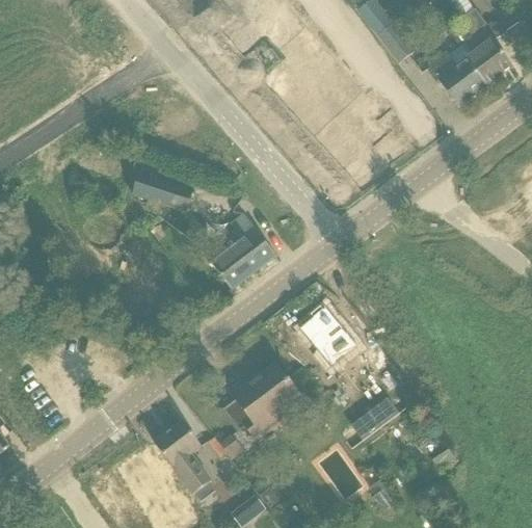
[(237,16),(224,26),(228,30),(232,34),(237,41),(240,44),(240,45),(243,48),(247,45),(247,44),(250,41),(251,41),(259,34),(259,33),(263,30),(266,28),(275,38),(296,20),(291,14),(288,10),(287,9),(284,5),(284,6),(281,2),(278,0),(256,0),(253,3),(253,2),(243,10),(237,17),(237,16)]
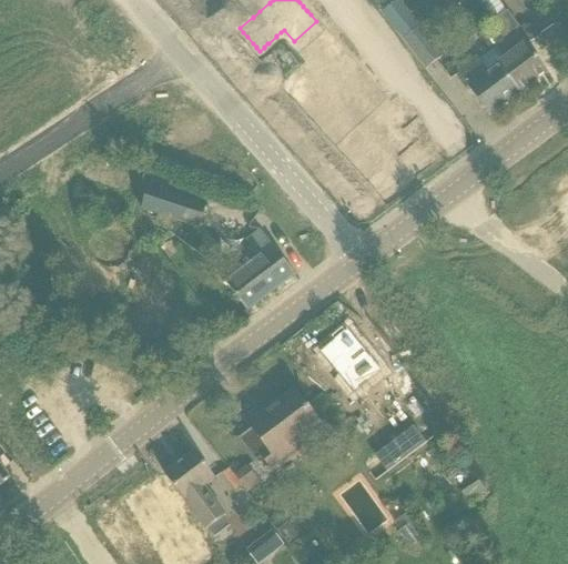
[(383,10),(381,11),(384,14),(402,37),(425,67),(443,53),(419,23),(401,0),(395,0),(383,10)]
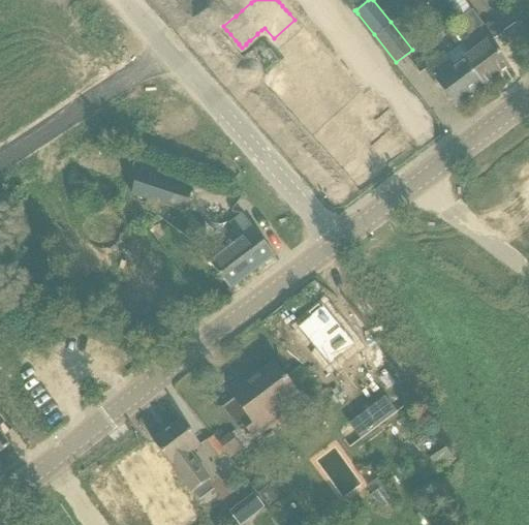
[(472,7),(458,18),(469,33),(460,40),(461,42),(460,42),(468,53),(463,58),(483,84),(509,64),(497,48),(489,36),(500,28),(494,21),(487,20),(484,22),(472,7)]
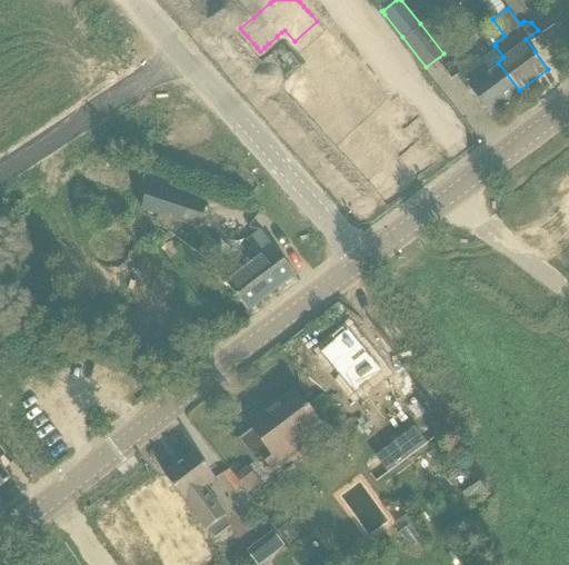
[(292,78),(287,81),(290,86),(291,85),(296,90),(296,91),(299,95),(305,100),(303,100),(306,102),(342,70),(352,61),(350,59),(338,46),(336,42),(333,39),(332,40),(330,36),(325,29),(301,49),(311,60),(309,62),(309,63),(305,67),(296,73),(297,75),(292,78)]
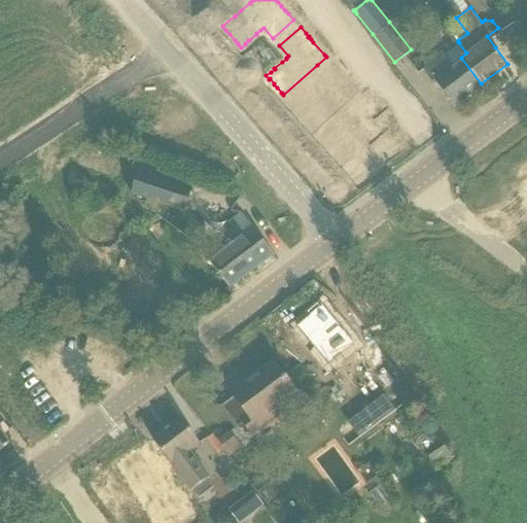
[(442,51),(424,65),(433,77),(433,78),(441,89),(453,105),(481,83),(461,58),(466,53),(458,42),(444,54),(442,51)]
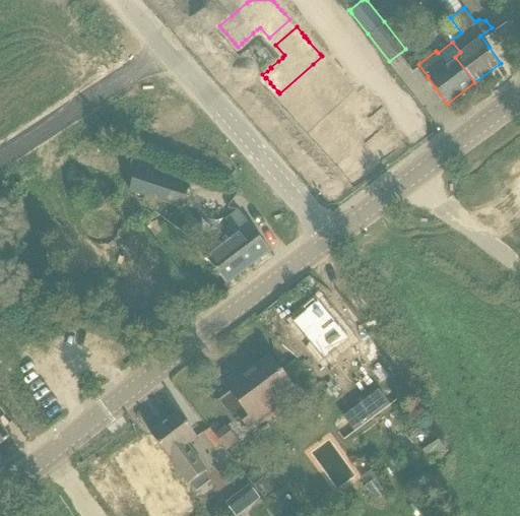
[(194,174),(161,199),(175,215),(206,190),(194,174)]
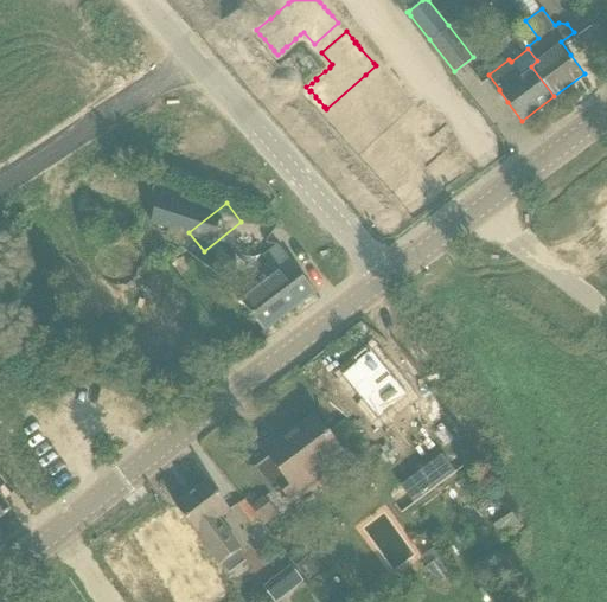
[(263,328),(314,290),(278,241),(263,251),(267,257),(230,285),(263,328)]
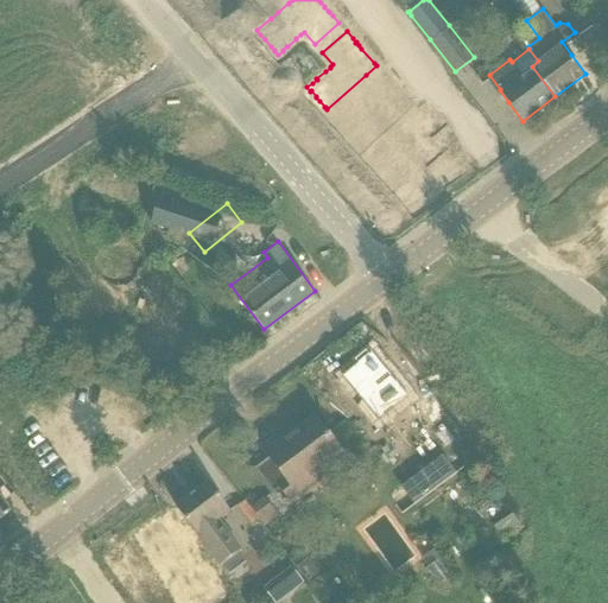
[(356,361),(342,373),(378,417),(407,393),(371,349),(368,351),(365,347),(354,357),(356,361)]
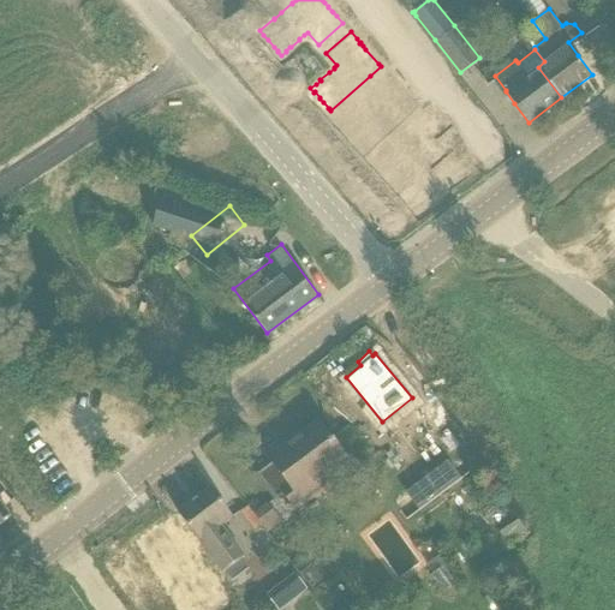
[(284,489),(292,501),(332,472),(338,482),(344,480),(359,470),(359,465),(350,452),(342,452),(334,440),(320,420),(291,442),(290,440),(269,454),(273,458),(256,471),(275,496),(281,491),(284,489)]
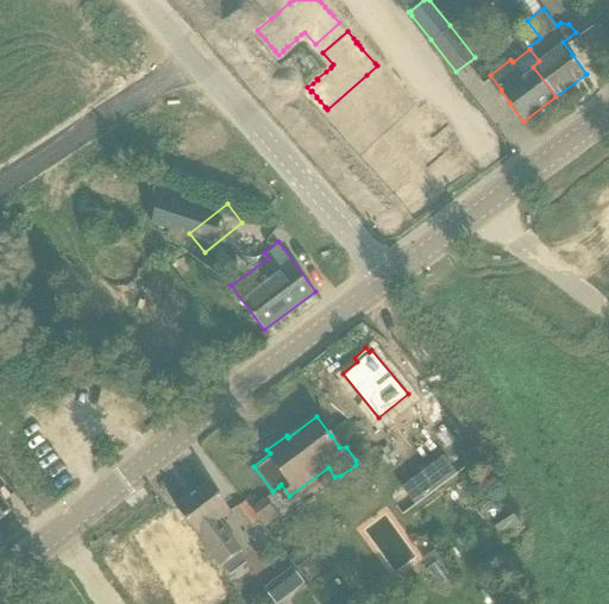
[(443,454),(402,485),(415,502),(456,471),(443,454)]
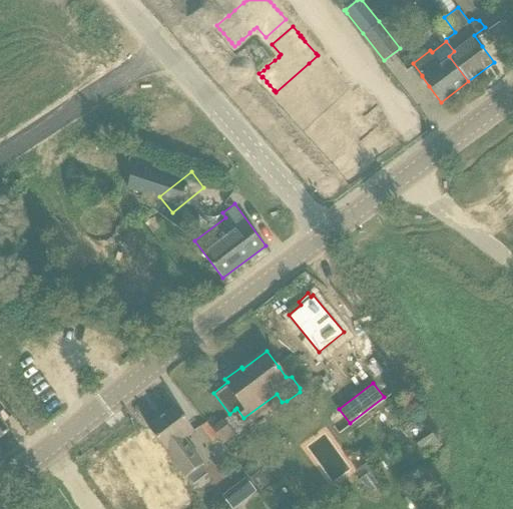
[(175,405),(147,425),(159,441),(185,475),(186,474),(192,482),(207,472),(201,463),(202,463),(183,437),(193,430),(187,421),(175,405)]
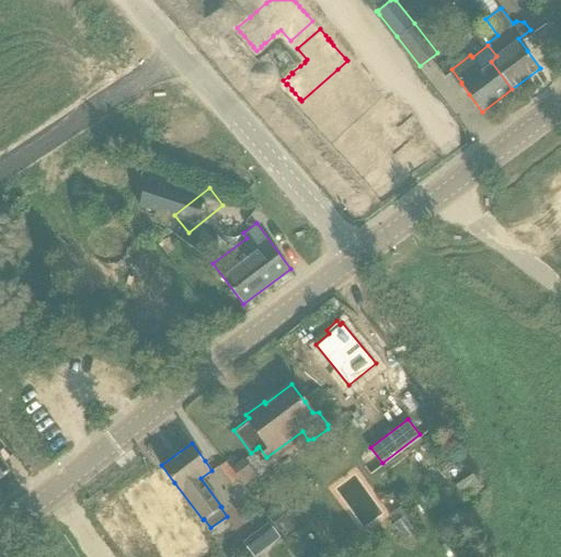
[(0,476),(10,468),(0,456),(0,476)]
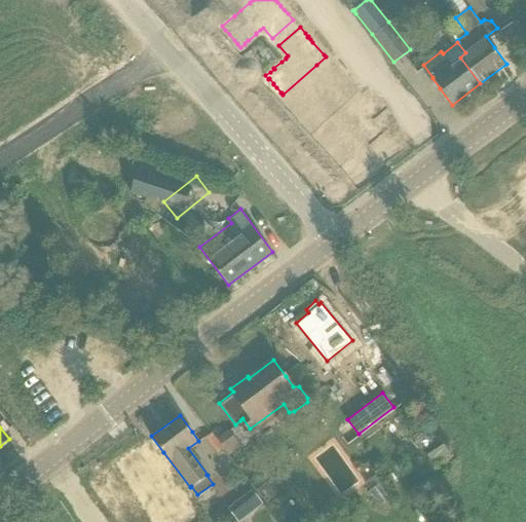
[(226,448),(235,441),(227,430),(217,437),(226,448)]
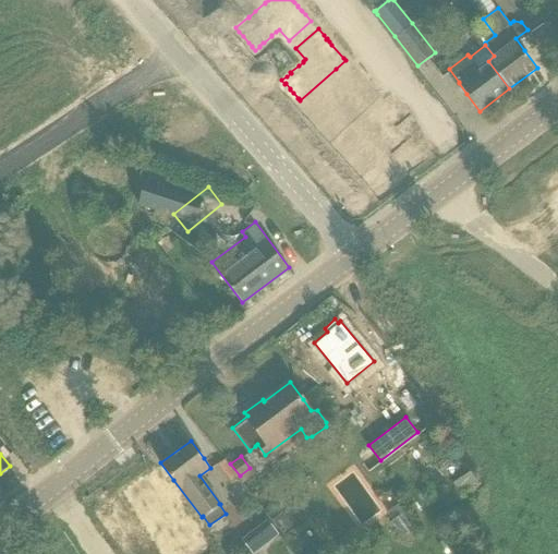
[(230,481),(238,476),(232,469),(226,474),(230,481)]
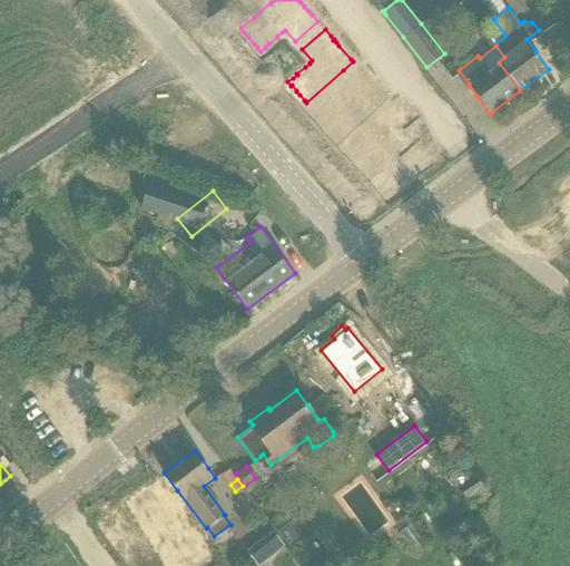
[(471,506),(489,494),(480,480),(463,491),(471,506)]
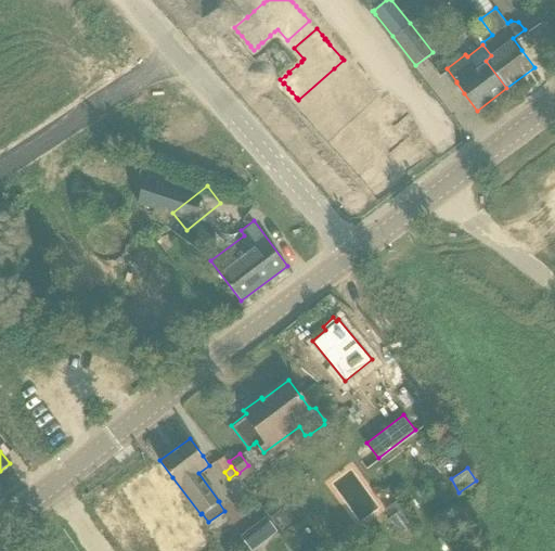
[(112,498),(95,511),(118,541),(121,538),(151,516),(159,528),(171,545),(172,545),(193,529),(157,482),(139,495),(134,487),(131,484),(128,486),(127,484),(111,496),(112,498)]
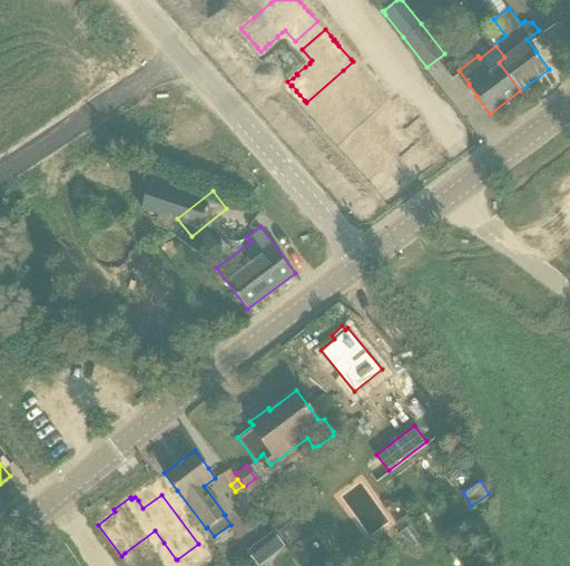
[(406,514),(395,521),(401,528),(411,521),(406,514)]
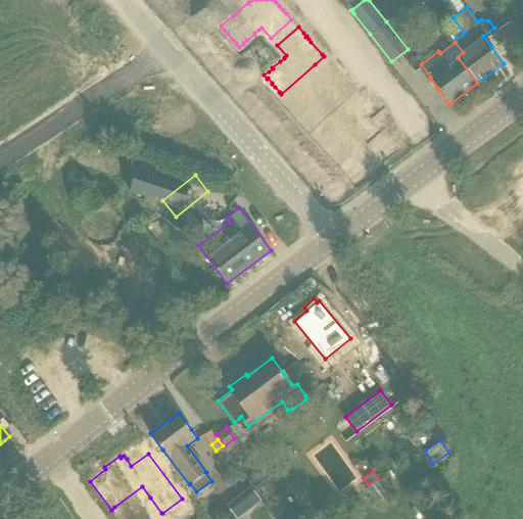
[(265,479),(256,484),(267,497),(274,491),(265,479)]
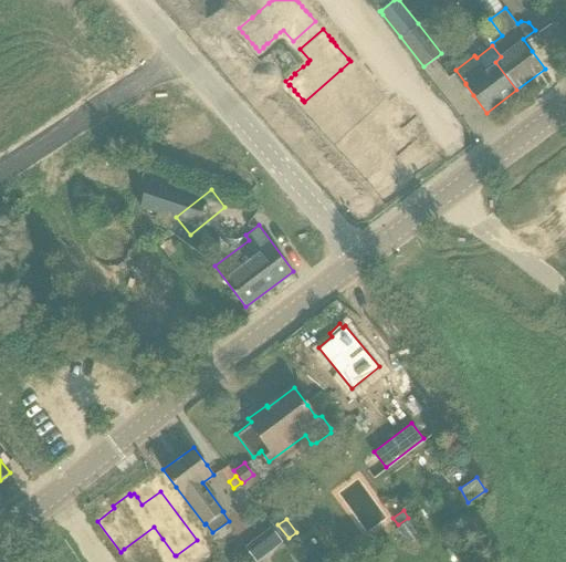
[(282,540),(275,531),(266,538),(273,547),(282,540)]
